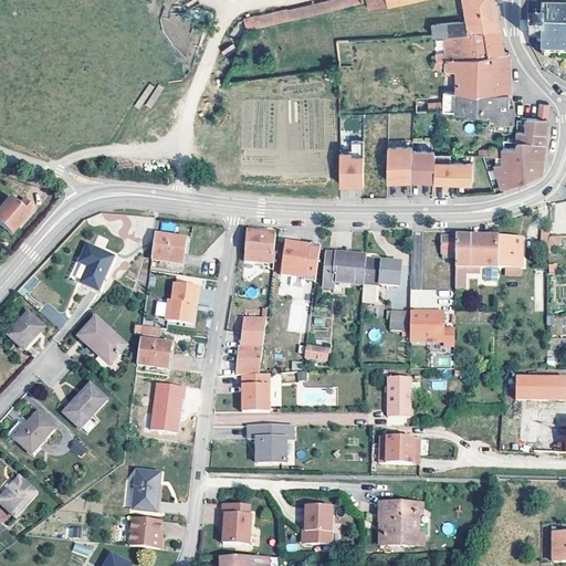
[(323,0),(245,18),(247,27),(367,0),(323,0)]
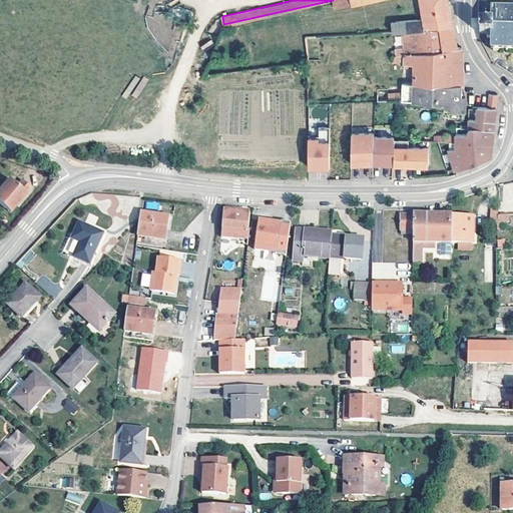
[(420,0),(423,19),(392,23),(394,32),(405,32),(453,25),(450,10),(448,0),(420,0)]
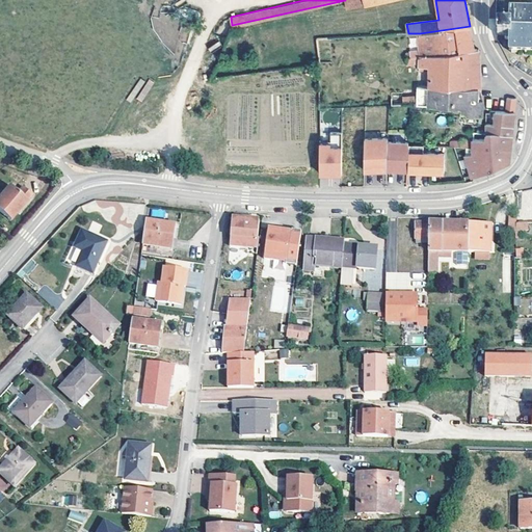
[(505,24),(497,23),(497,35),(504,35),(504,38),(507,40),(509,40),(508,51),(511,51),(511,53),(513,52),(513,51),(524,51),(525,53),(527,53),(527,51),(531,51),(531,8),(528,8),(528,6),(526,6),(527,8),(514,8),(514,6),(512,6),(512,8),(510,7),(510,20),(506,20),(505,21),(505,24)]
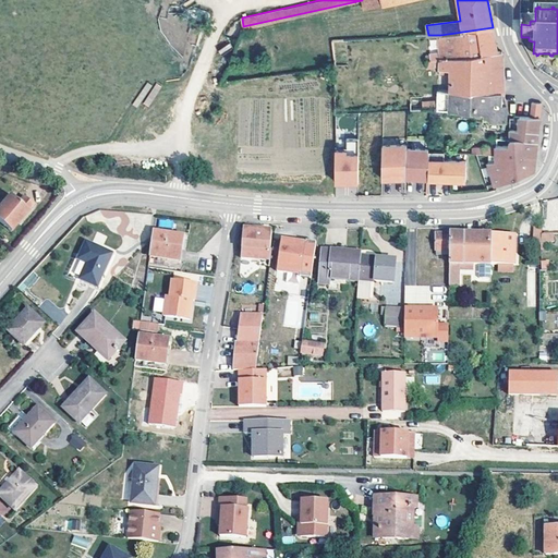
[(493,27),(440,35),(439,58),(497,52),(496,48),(495,40),(494,34),(493,27)]
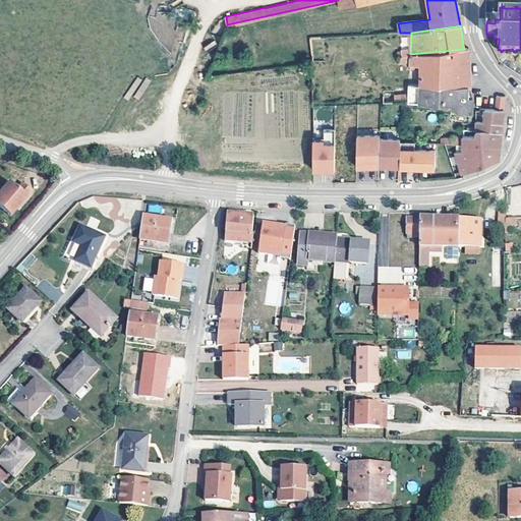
[(468,48),(464,49),(410,54),(398,55),(398,63),(406,62),(405,60),(410,60),(409,83),(467,88),(470,87),(469,67),(468,48)]
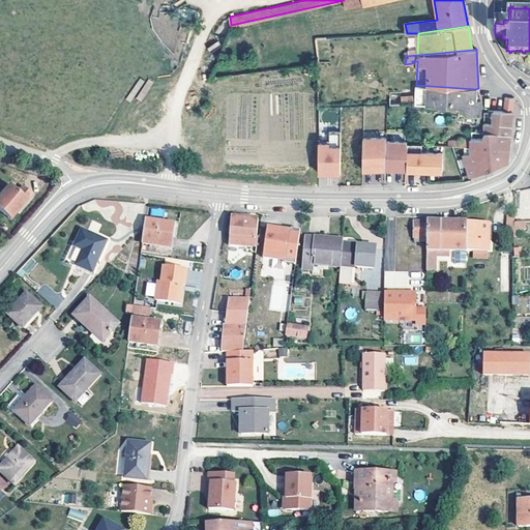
[(415,95),(415,104),(458,107),(458,110),(460,112),(464,112),(464,114),(479,116),(480,99),(475,99),(475,95),(475,89),(416,85),(415,95)]
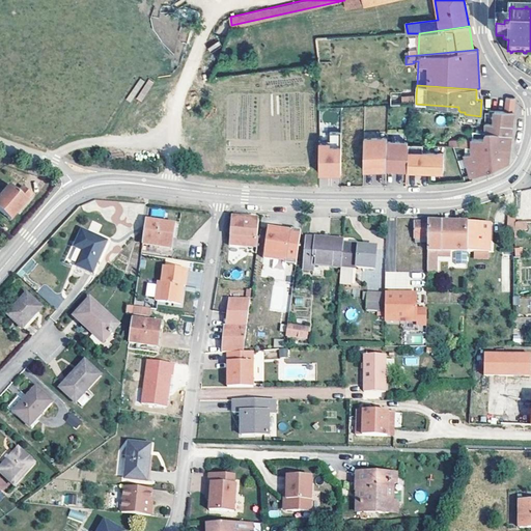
[(402,104),(416,104),(416,95),(401,95),(402,104)]
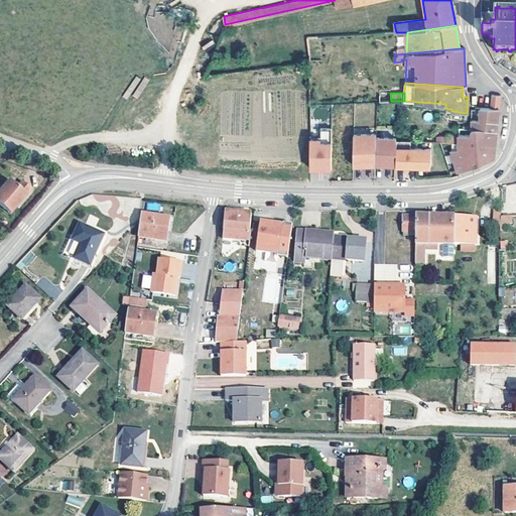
[(490,108),(499,109),(500,96),(492,95),(490,108)]
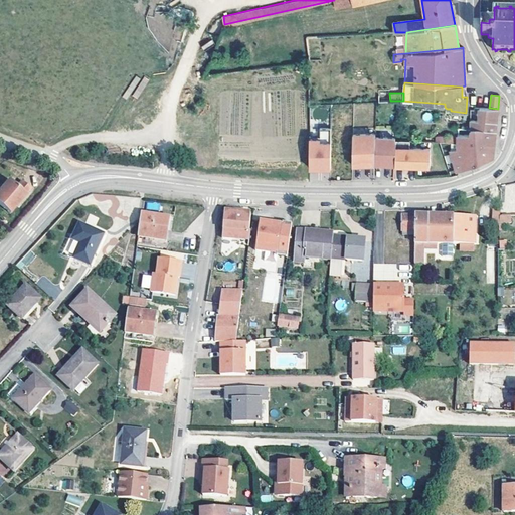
[(489,108),(480,108),(479,119),(472,120),(472,129),(496,131),(497,121),(498,109),(489,108)]
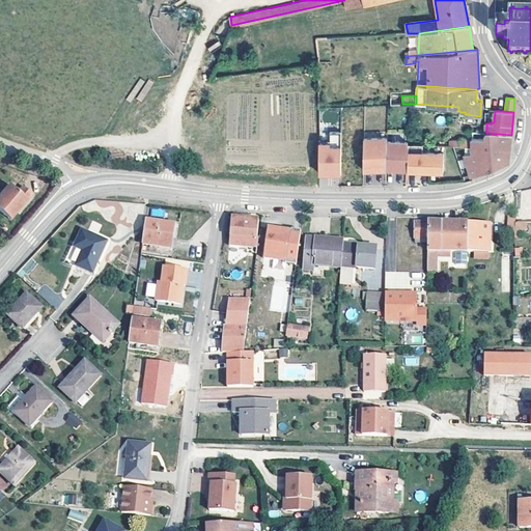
[(329,140),(329,142),(329,145),(340,145),(340,133),(329,133),(329,140)]
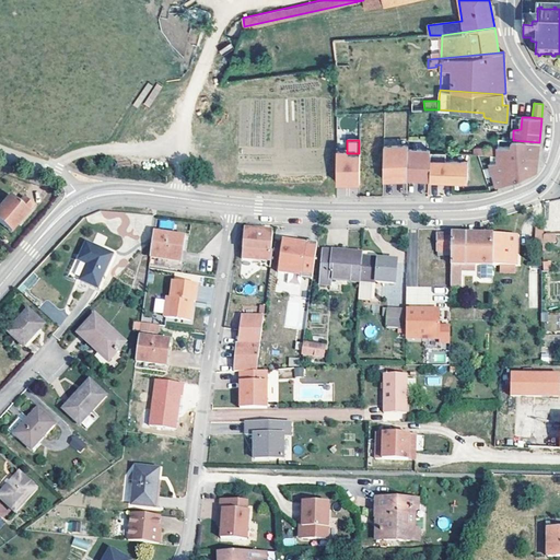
[(503,188),(510,186),(508,183),(536,172),(538,154),(539,142),(513,140),(513,146),(499,146),(499,147),(498,153),(498,161),(489,161),(499,190),(503,188)]
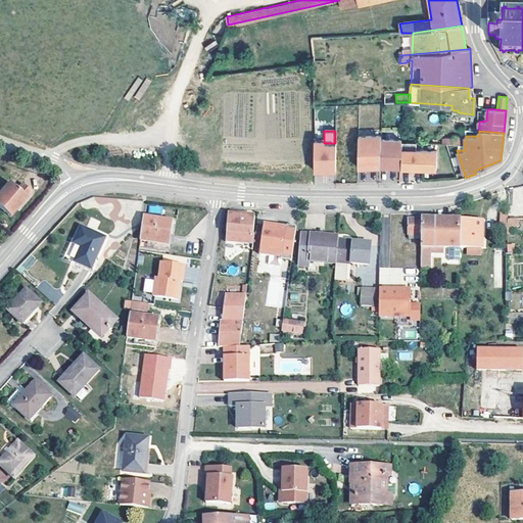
[(380,136),(358,135),(358,167),(380,165),(380,139),(380,136)]
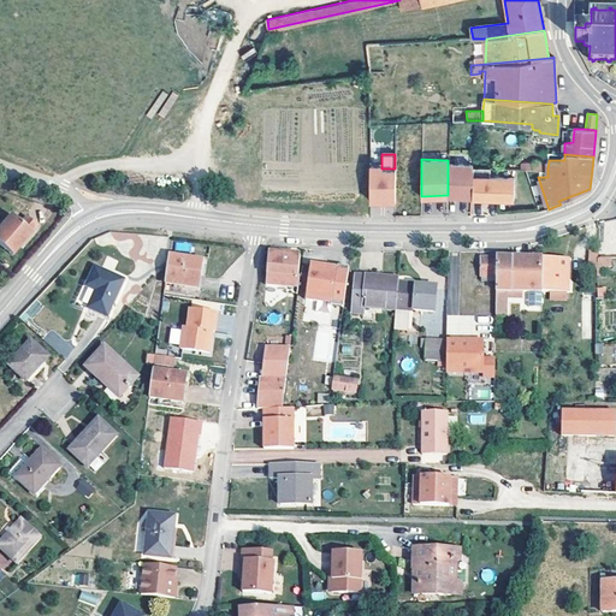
[(472,165),(448,164),(448,195),(472,195),(473,176),(472,165)]
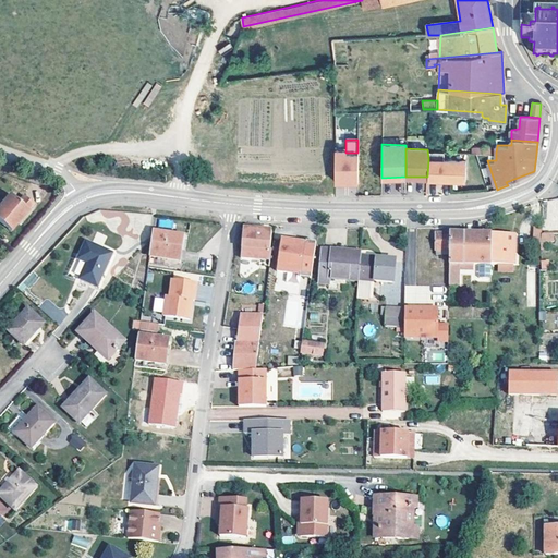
[(346,153),(346,149),(335,150),(335,182),(359,182),(358,153),(346,153)]
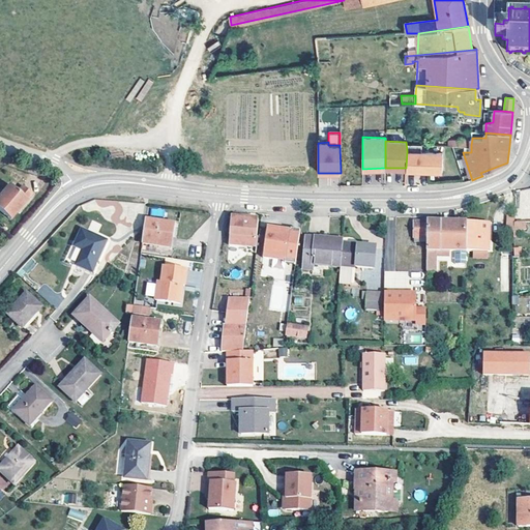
[(438,152),(407,151),(406,168),(406,170),(424,171),(424,169),(438,170),(438,152)]
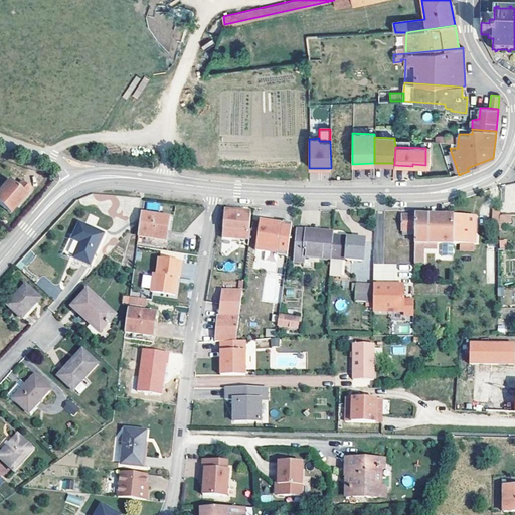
[(11,176),(0,188),(0,199),(12,210),(32,185),(25,179),(20,184),(11,176)]
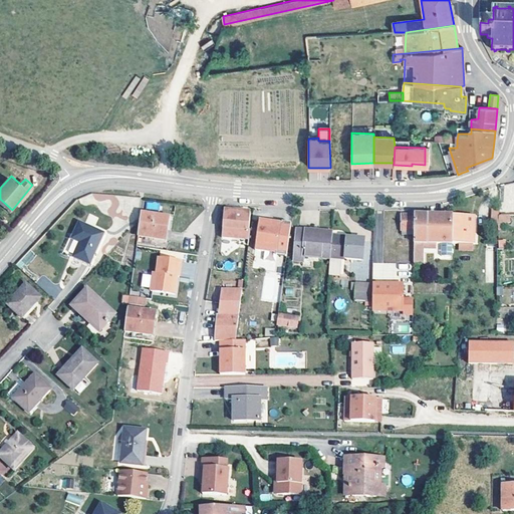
[(251,230),(250,230),(251,212),(226,211),(225,237),(250,239),(251,230)]
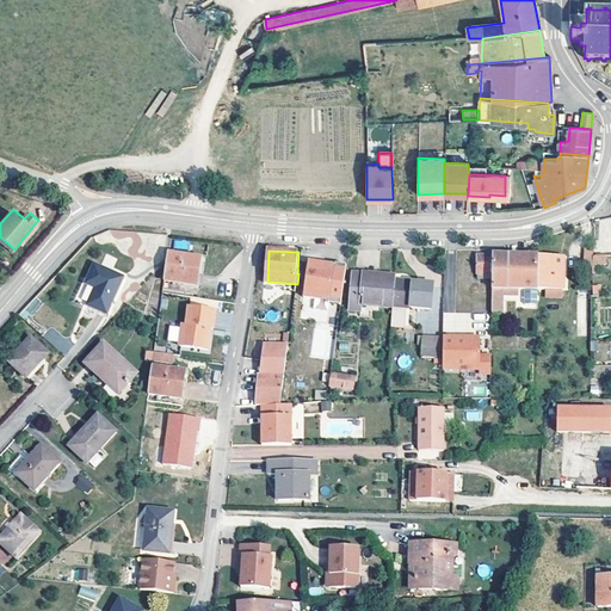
[(167,253),(164,281),(197,284),(199,258),(167,253)]
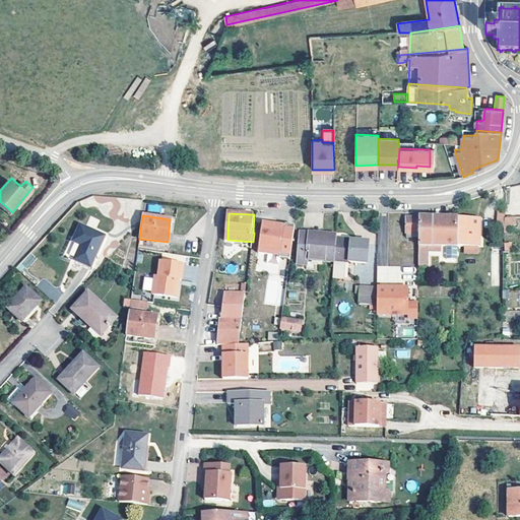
[(429,246),(434,246),(435,216),(423,216),(407,216),(408,234),(420,234),(419,246),(429,246)]
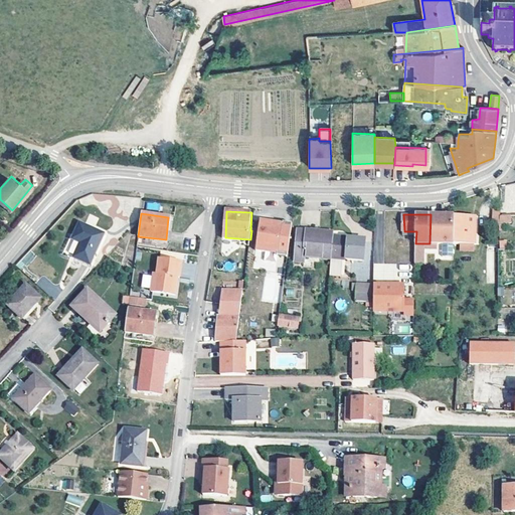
[(431,214),(430,243),(453,244),(454,215),(431,214)]
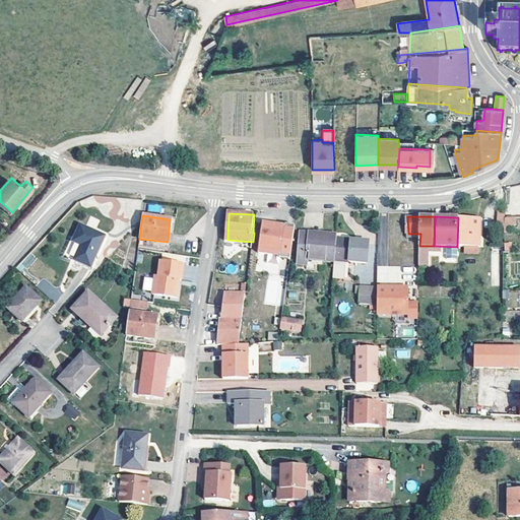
[(458,217),(457,247),(479,247),(480,218),(458,217)]
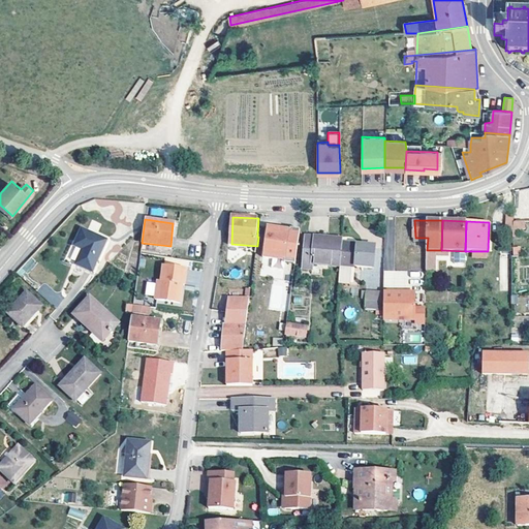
[(300,230),(268,226),(263,256),(275,258),(287,260),(296,261),(300,230)]
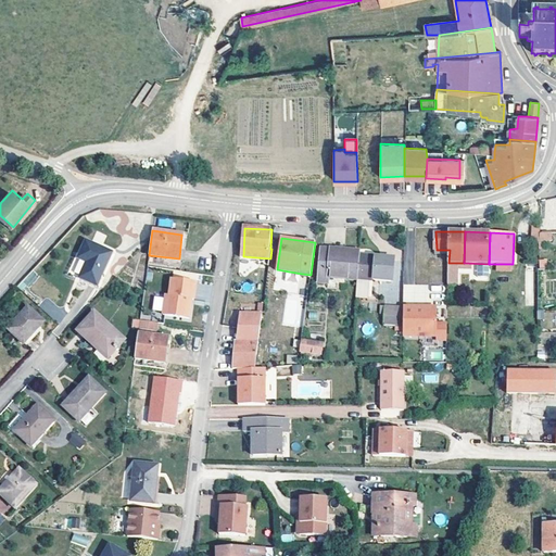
[(86,241),(78,258),(80,260),(75,274),(80,276),(80,278),(97,286),(112,253),(86,241)]
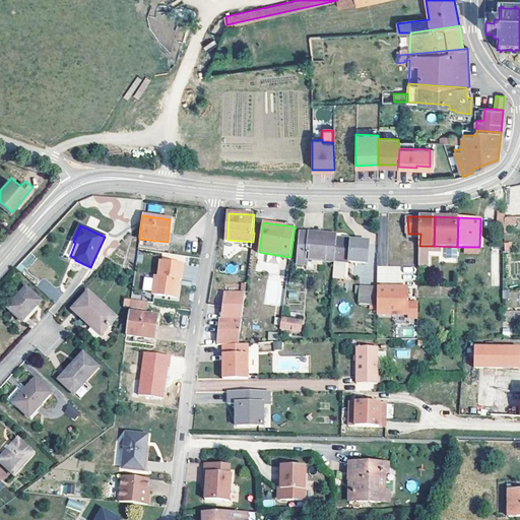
[(309,259),(334,261),(334,260),(336,239),(336,236),(318,235),(319,233),(302,231),(299,263),(308,263),(309,259)]
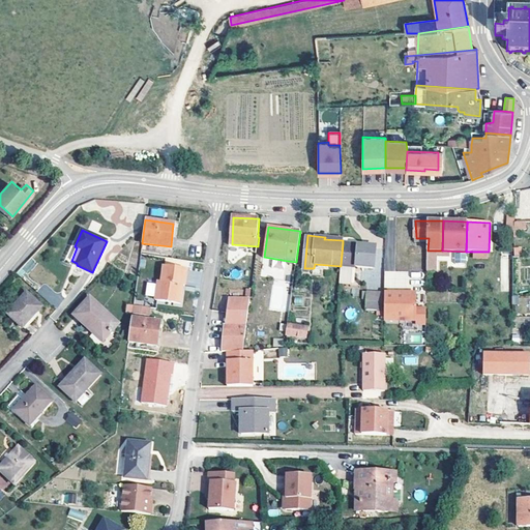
[(343,243),(341,265),(341,266),(340,283),(350,284),(352,266),(375,268),(377,246),(343,243)]
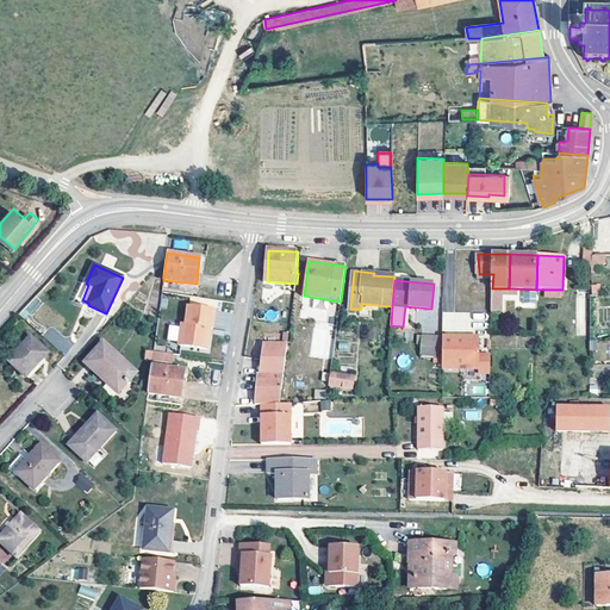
[(503,288),(492,288),(492,312),(503,312),(503,288)]
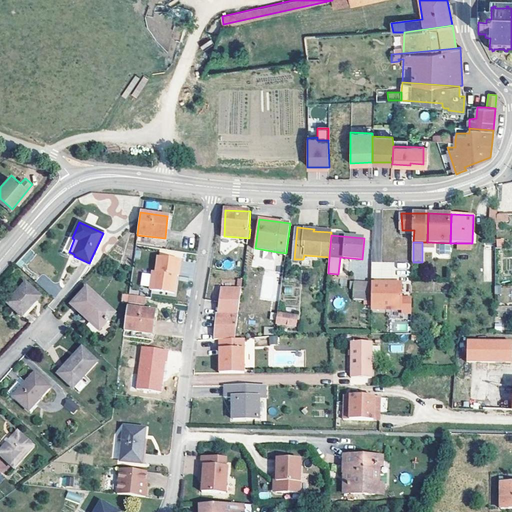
[(30,249),(15,263),(21,269),(35,255),(30,249)]
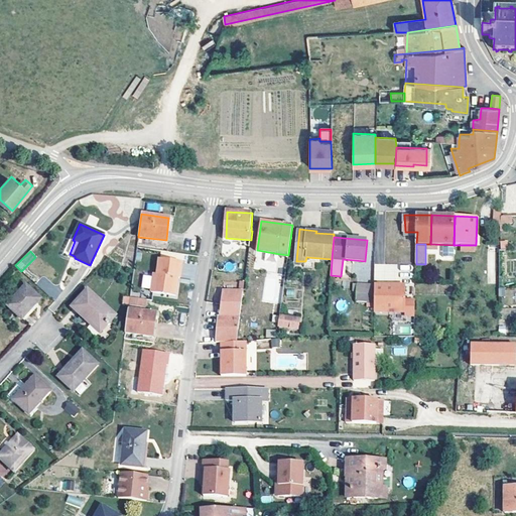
[(280,254),(268,252),(267,260),(279,262),(280,254)]
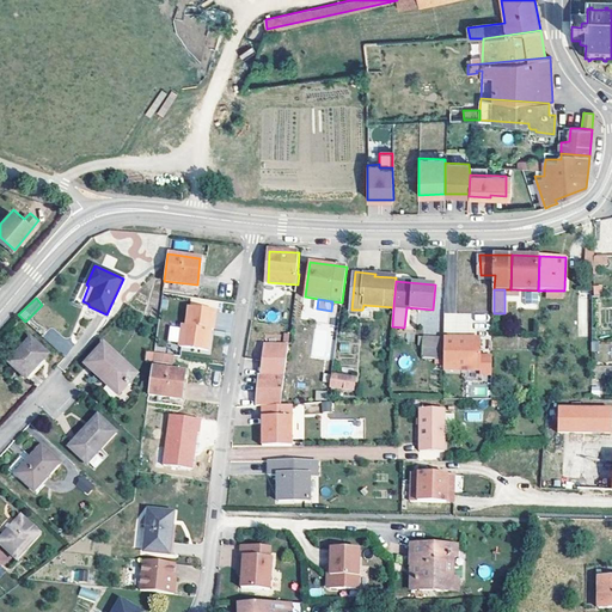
[(215,311),(188,307),(185,325),(182,325),(181,329),(179,344),(178,347),(207,350),(209,335),(207,335),(208,329),(212,330),(215,311)]
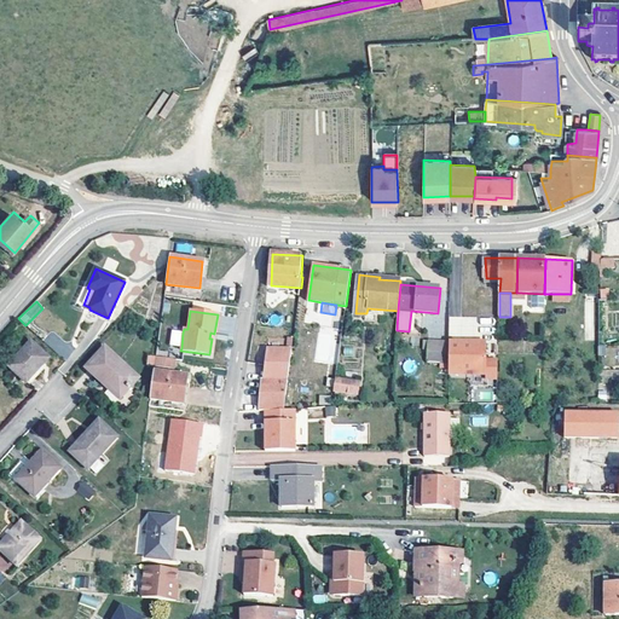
[(449,317),(449,336),(478,336),(478,317),(449,317)]
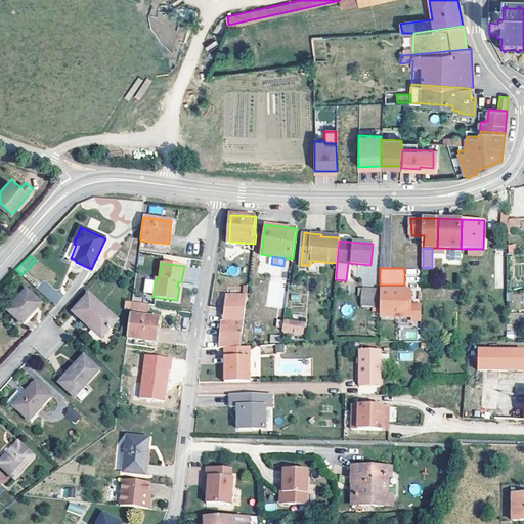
[(143,293),(154,295),(155,281),(144,280),(143,293)]
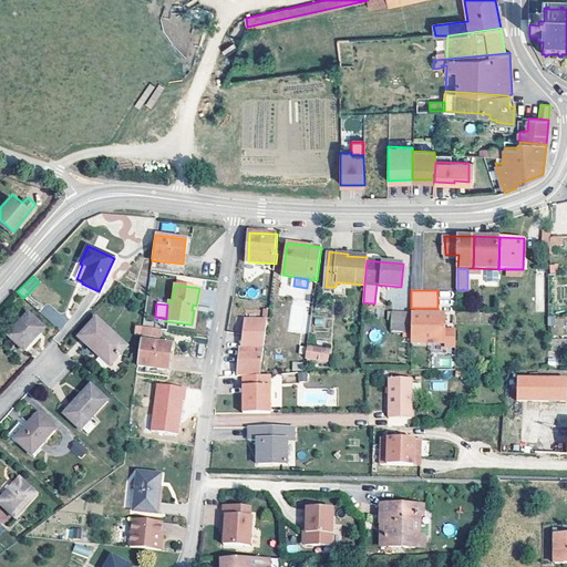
[(47,305),(40,315),(62,329),(69,318),(47,305)]
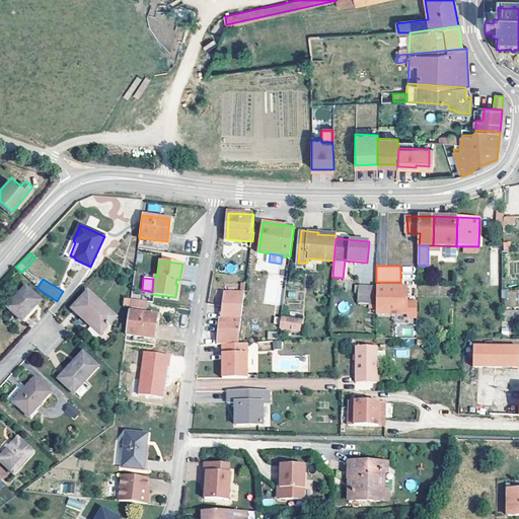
[(377,287),(359,286),(359,294),(359,304),(377,304),(377,287)]
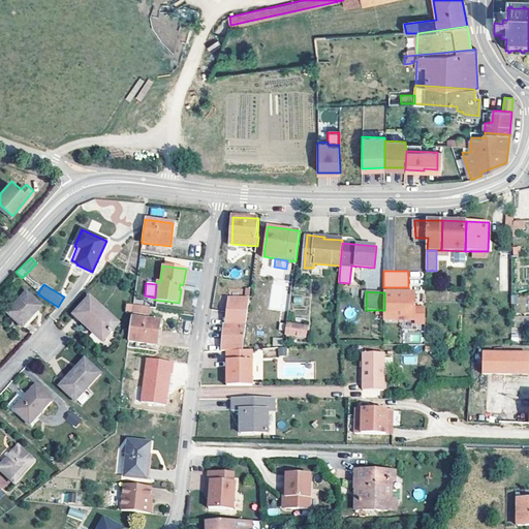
[(7,313),(23,328),(41,307),(27,292),(7,313)]
